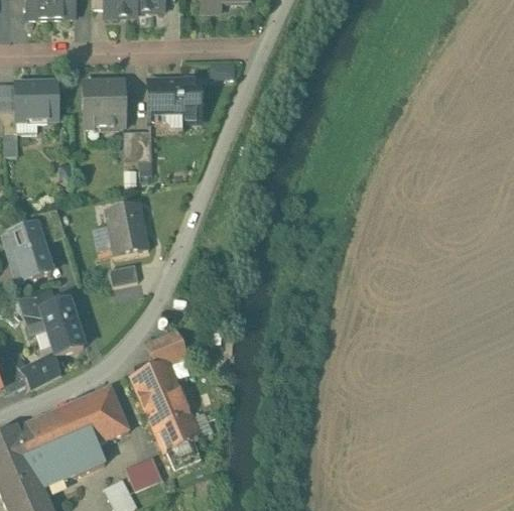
[(26,0),(27,19),(51,18),(50,0),(26,0)]
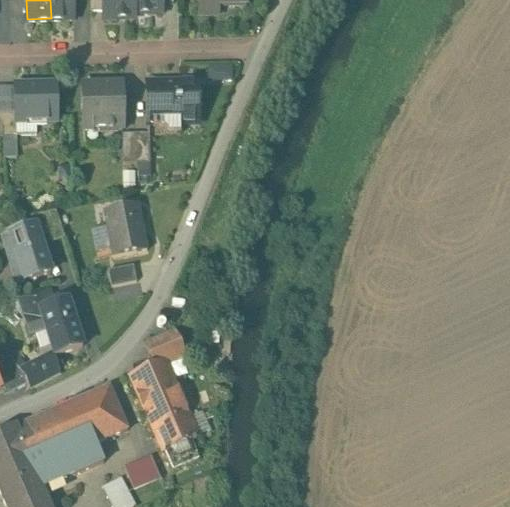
[(50,0),(51,18),(75,18),(74,0),(50,0)]
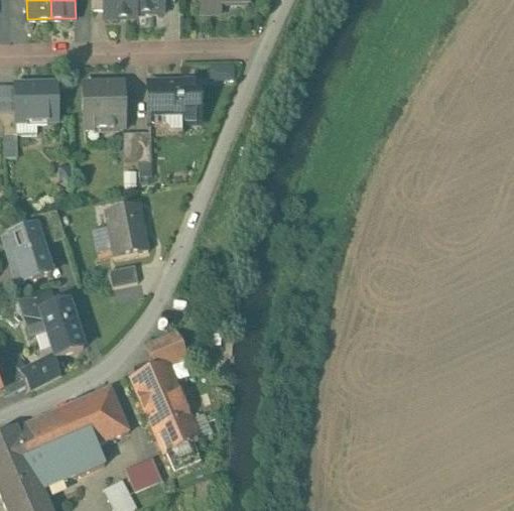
[(91,0),(92,9),(105,8),(104,0),(91,0)]
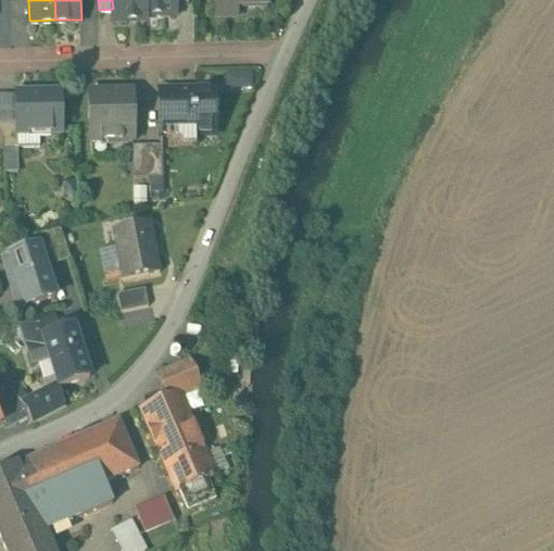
[(112,0),(113,9),(114,19),(147,17),(146,13),(145,0),(112,0)]
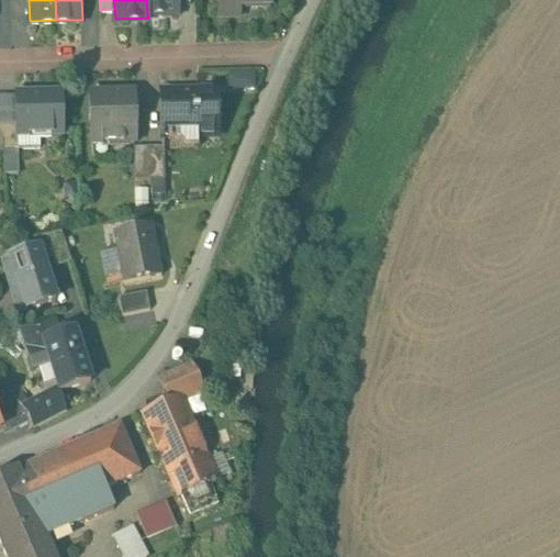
[(146,0),(147,13),(179,12),(178,0),(146,0)]
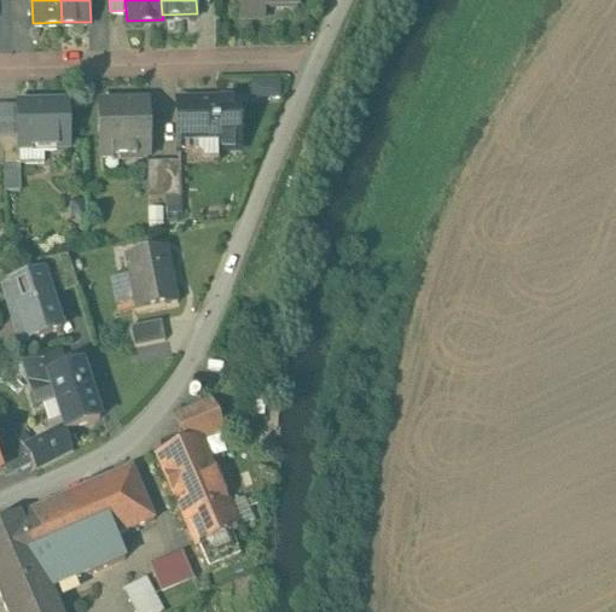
[(242,0),(243,16),(266,15),(265,1),(300,0),(242,0)]
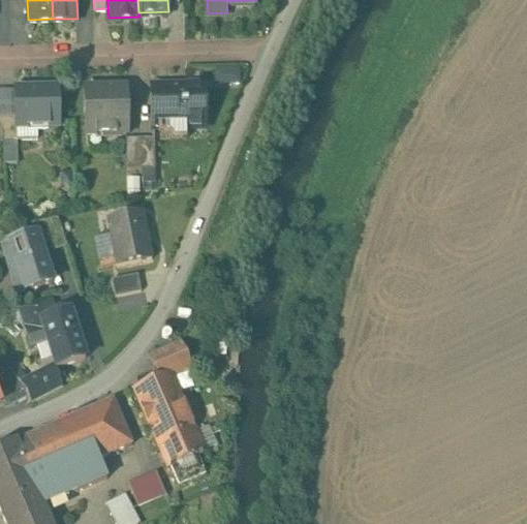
[(219,64),(219,81),(244,80),(243,64),(219,64)]
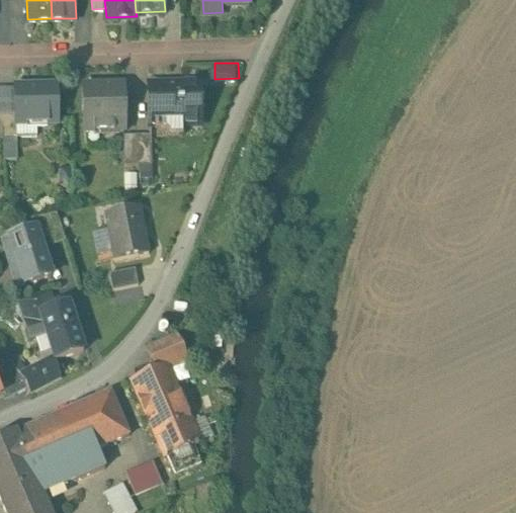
[(125,81),(83,82),(84,129),(126,127),(125,81)]
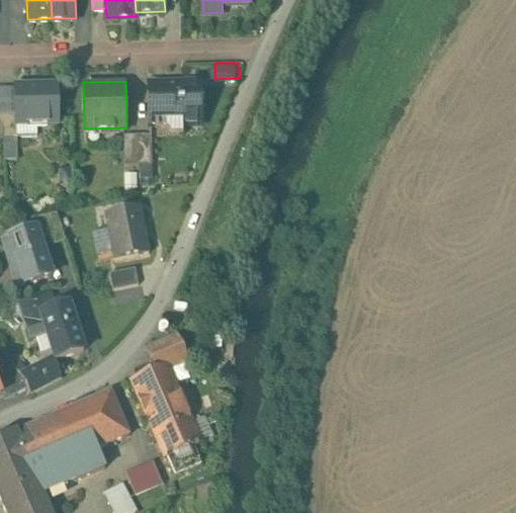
[(170,82),(170,81),(150,81),(151,117),(182,116),(182,122),(201,122),(200,82),(170,82)]
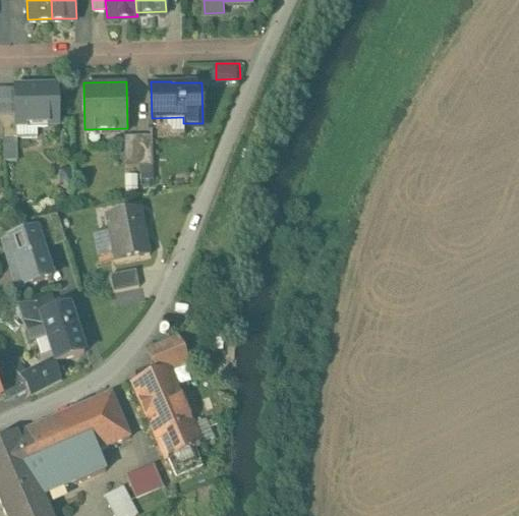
[(58,83),(15,84),(16,109),(16,122),(17,122),(59,121),(58,83)]
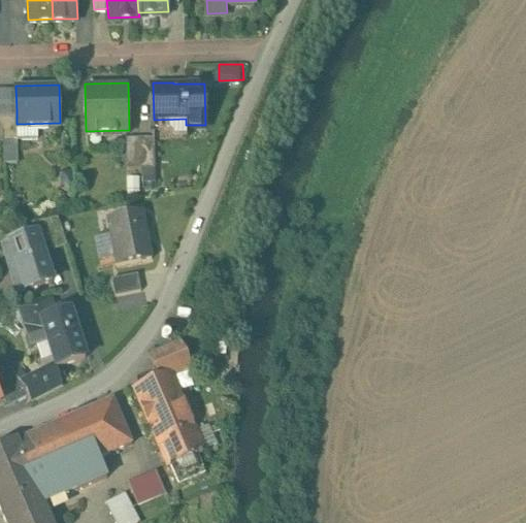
[(17,110),(3,111),(3,138),(18,137),(18,124),(17,124),(17,110)]
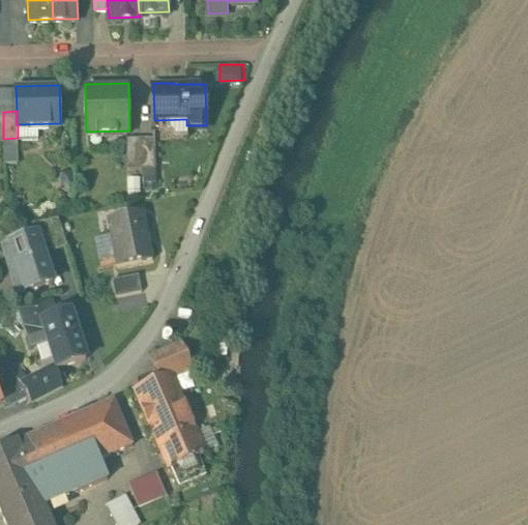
[(142,135),(127,136),(128,167),(143,166),(142,135)]
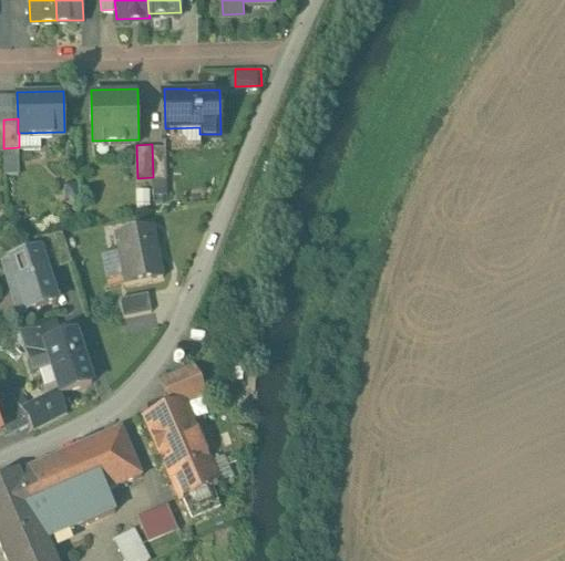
[(166,177),(166,144),(152,144),(153,177),(166,177)]
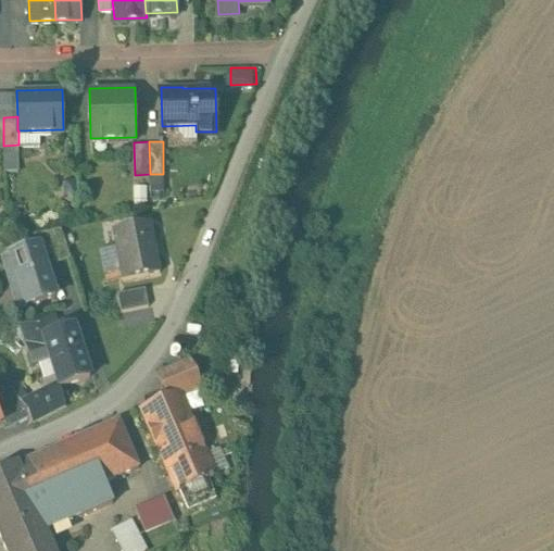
[(137,182),(137,197),(151,197),(151,182),(137,182)]
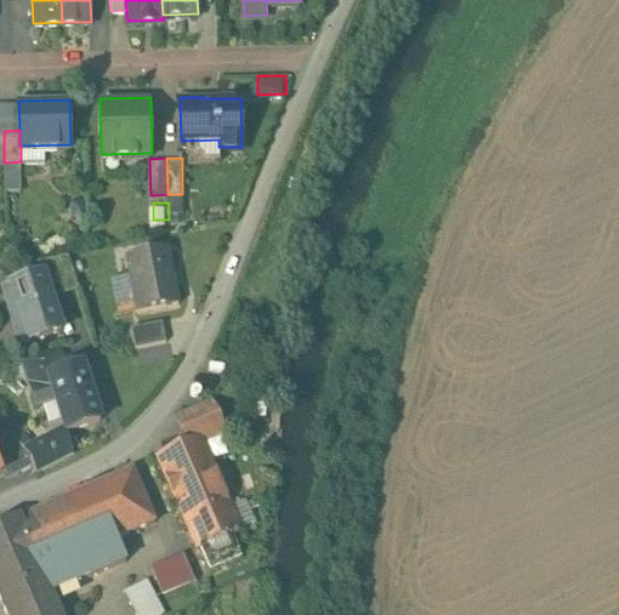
[(169,246),(126,255),(137,308),(180,300),(169,246)]
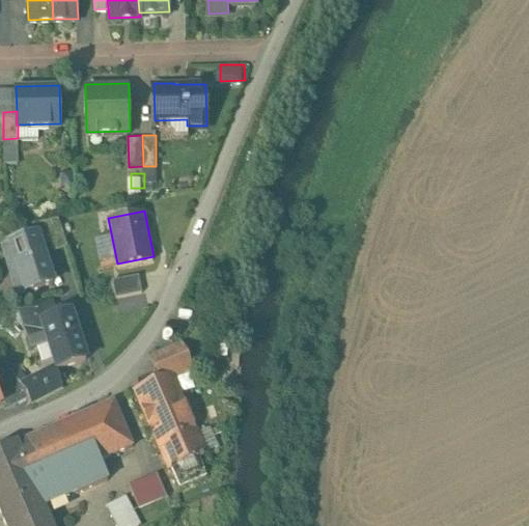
[(58,216),(33,221),(36,232),(37,232),(42,243),(51,240),(53,249),(67,244),(58,216)]
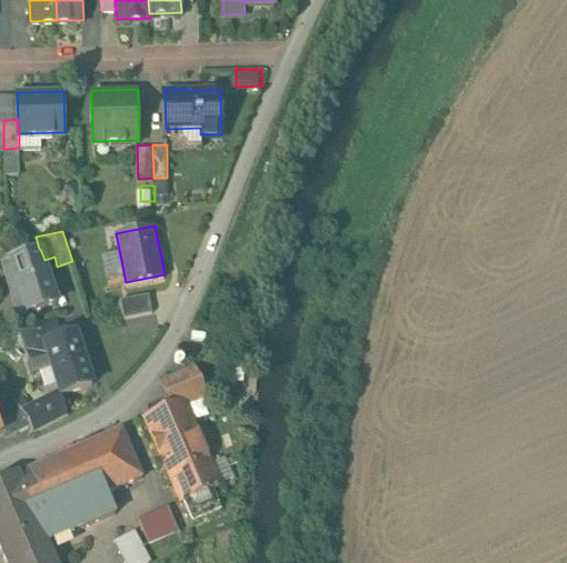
[(39,249),(5,260),(21,312),(57,300),(45,260),(40,249),(39,249)]
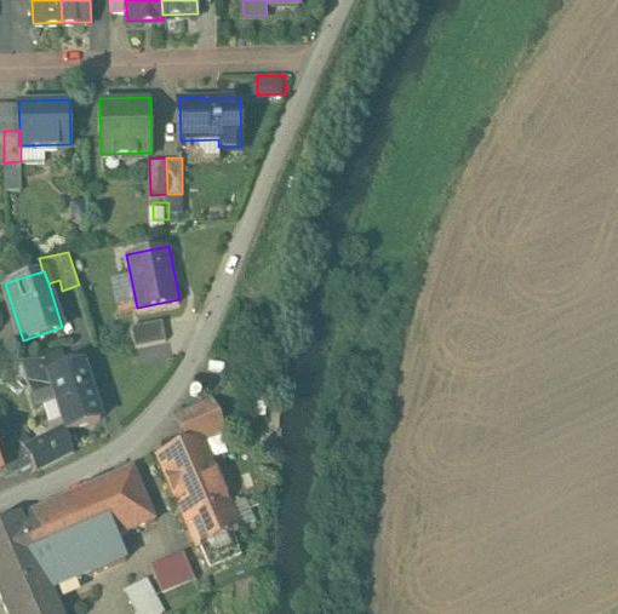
[(162,317),(132,323),(136,344),(167,338),(162,317)]
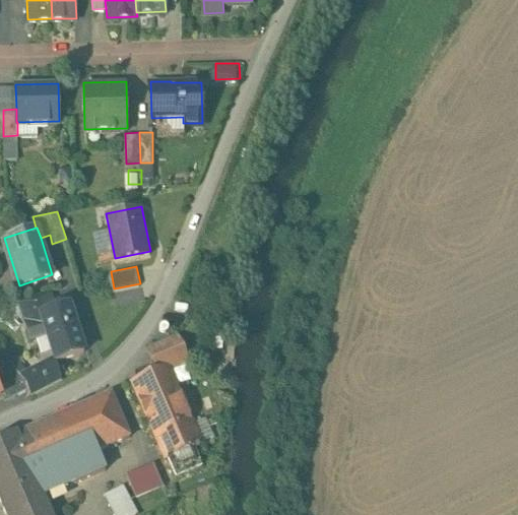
[(49,288),(20,298),(26,317),(41,313),(55,308),(49,288)]
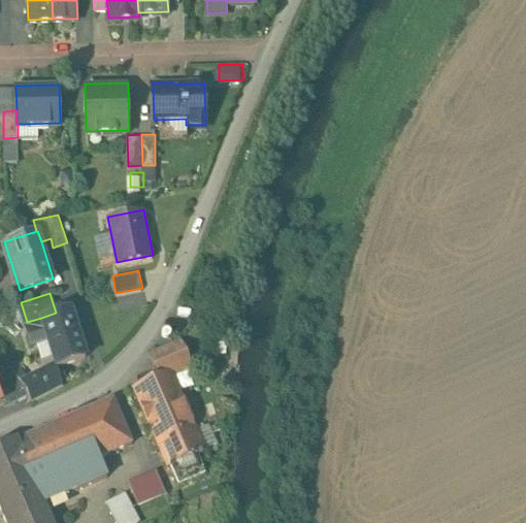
[(56,313),(41,318),(47,336),(56,361),(57,364),(86,355),(71,308),(56,313)]
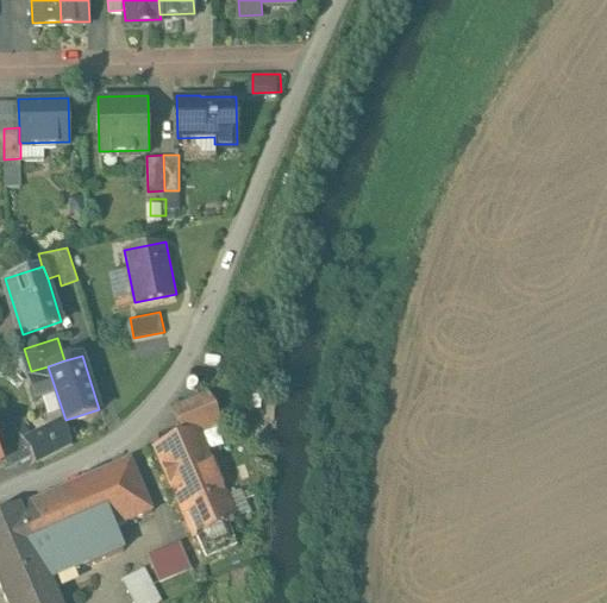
[(48,366),(31,371),(38,393),(55,388),(48,366)]
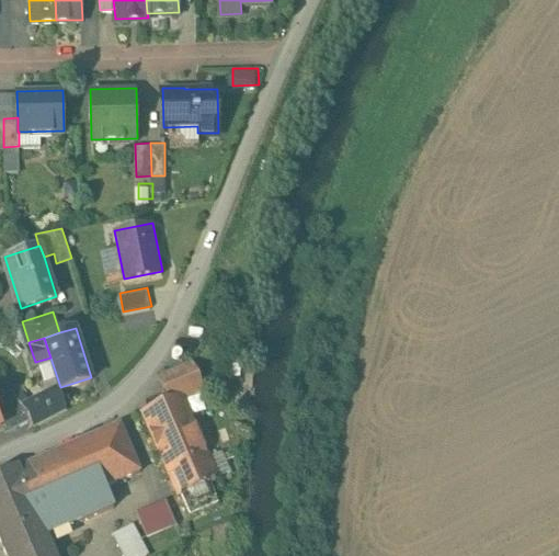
[(191,360),(161,373),(172,398),(182,394),(182,395),(203,387),(191,360)]
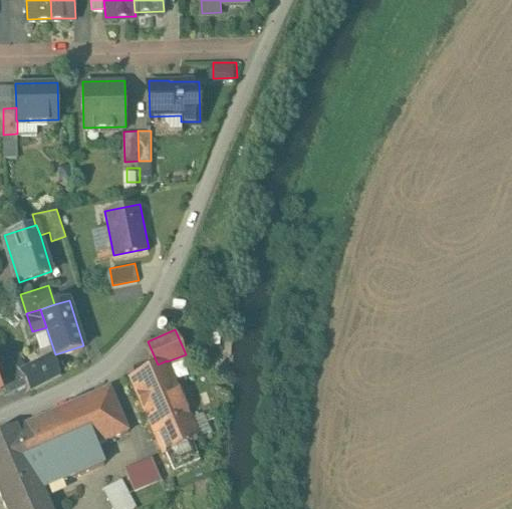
[(54,351),(40,359),(49,376),(60,371),(55,354),(54,351)]
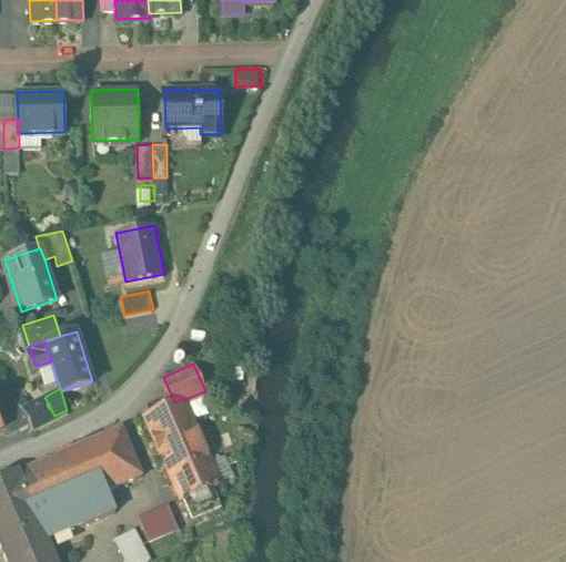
[(13,392),(0,399),(18,429),(31,422),(23,408),(17,399),(13,392)]
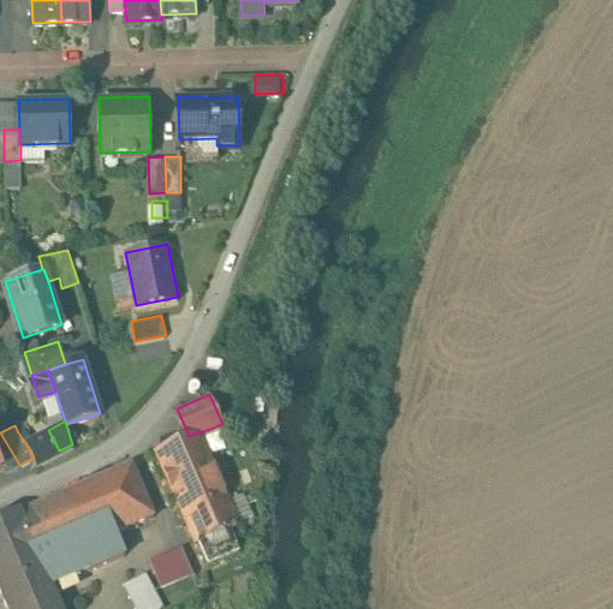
[(48,430),(25,442),(34,458),(36,463),(59,451),(48,430)]
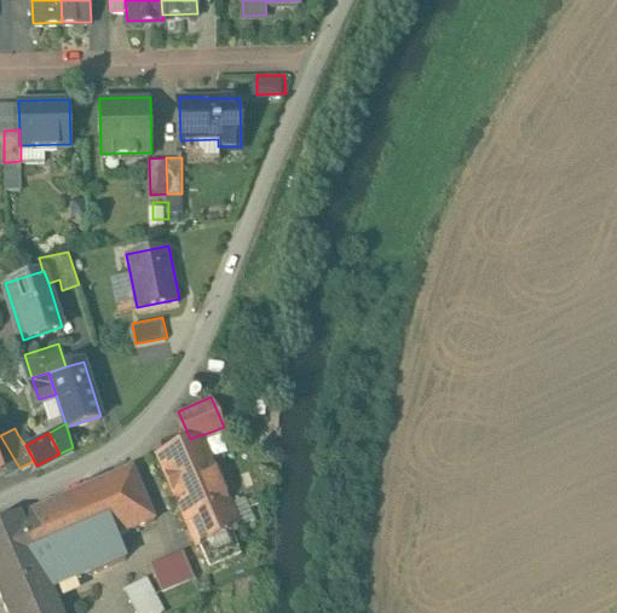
[(201,435),(201,434),(190,439),(159,452),(199,542),(232,528),(240,525),(201,435)]
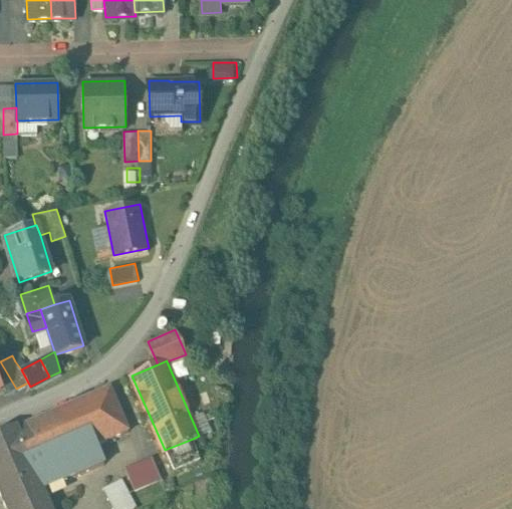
[(110,386),(7,431),(25,474),(97,443),(130,429),(110,386)]
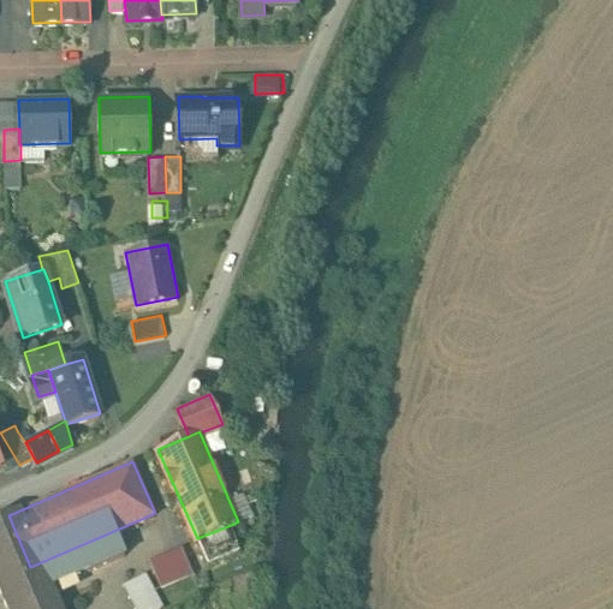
[(9,515),(0,518),(0,581),(9,602),(10,602),(49,585),(126,551),(117,530),(30,567),(9,515)]
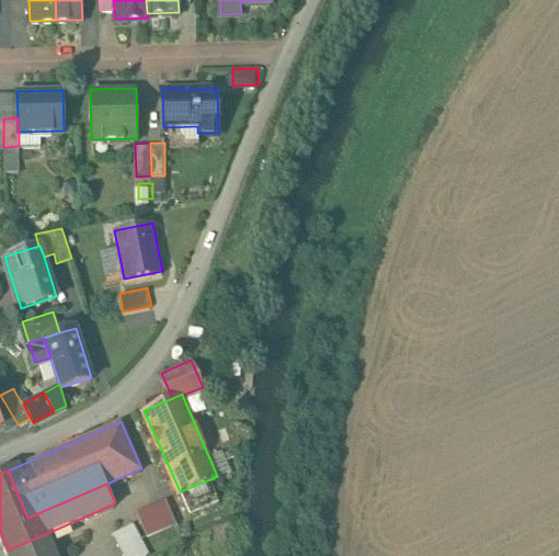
[(210,479),(182,491),(191,511),(218,500),(210,479)]
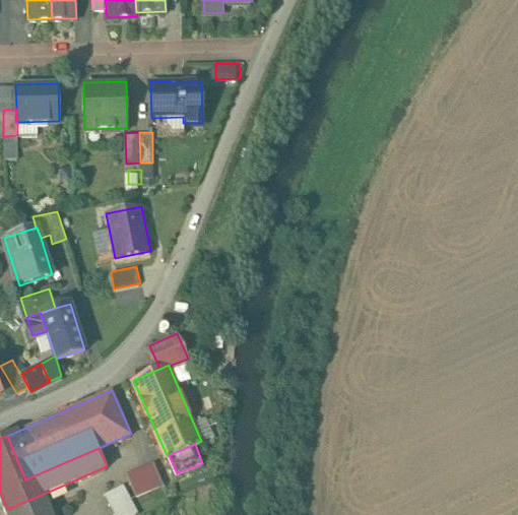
[(154,461),(128,471),(137,494),(152,487),(151,485),(163,479),(154,461)]
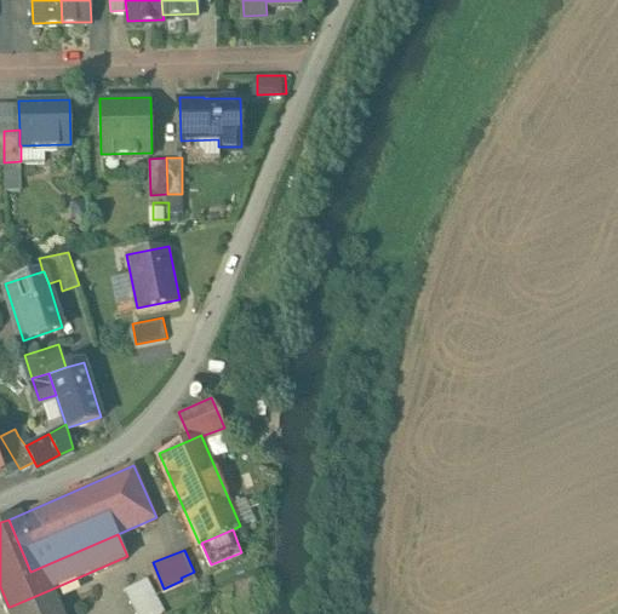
[(127,584),(142,613),(154,613),(169,607),(150,572),(127,584)]
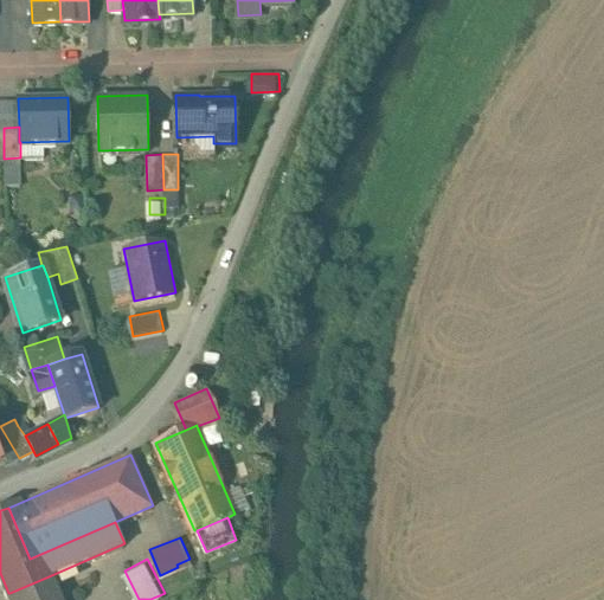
[(58,599),(49,576),(10,593),(12,599),(58,599)]
